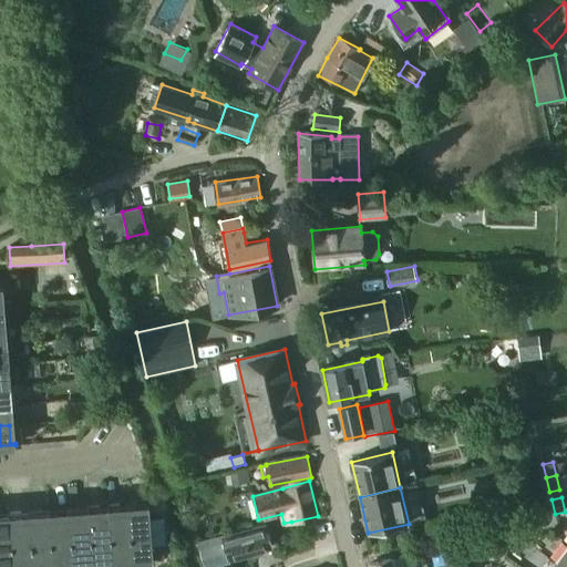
[(148,501),(127,503),(132,556),(151,555),(151,559),(153,559),(148,501)]
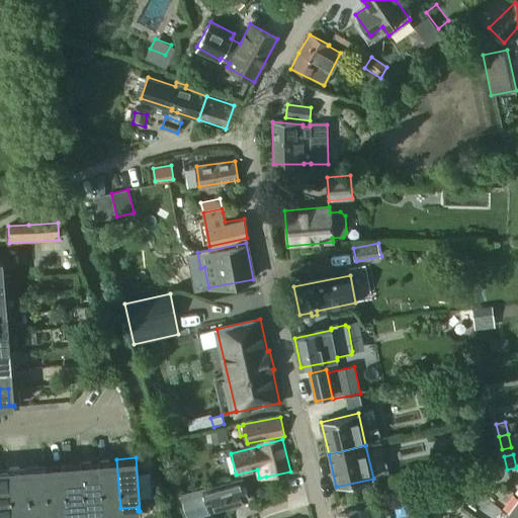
[(120,508),(116,459),(98,460),(102,509),(120,508)]
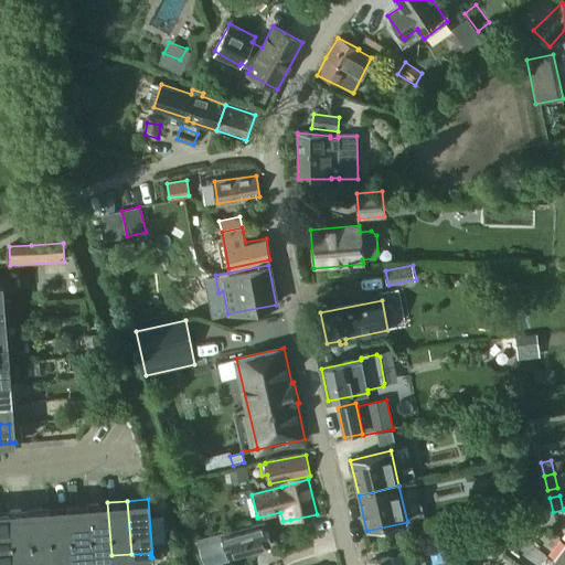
[(112,555),(107,502),(87,503),(92,557),(112,555)]
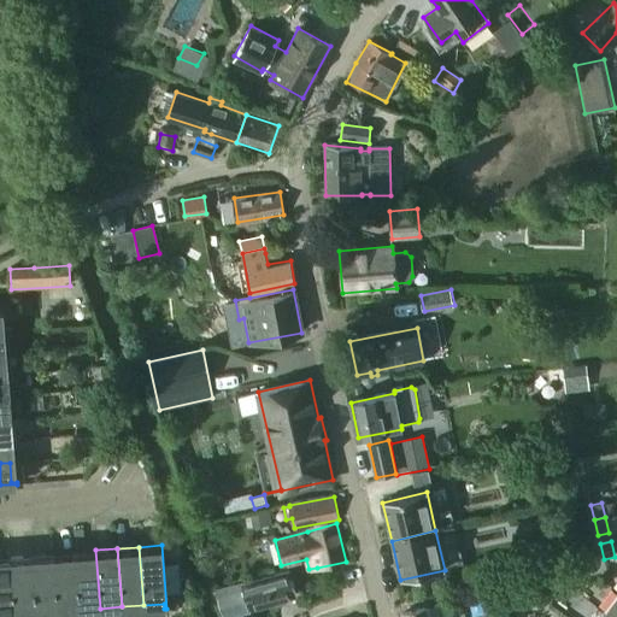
[(100,609),(95,550),(74,552),(78,610),(100,609)]
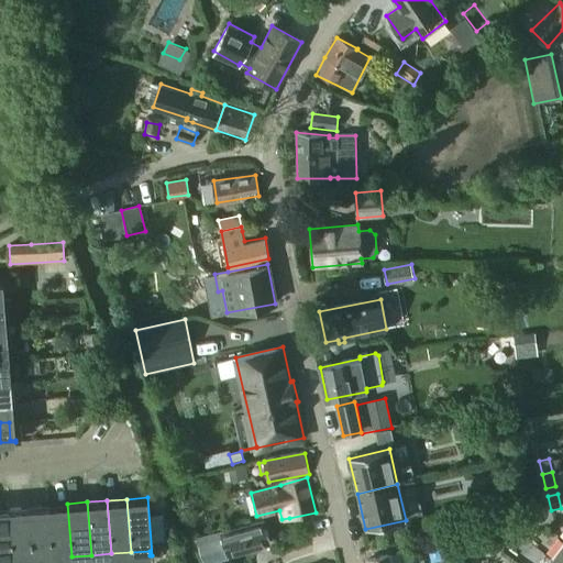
[(72,556),(67,504),(47,505),(52,559),(72,556)]
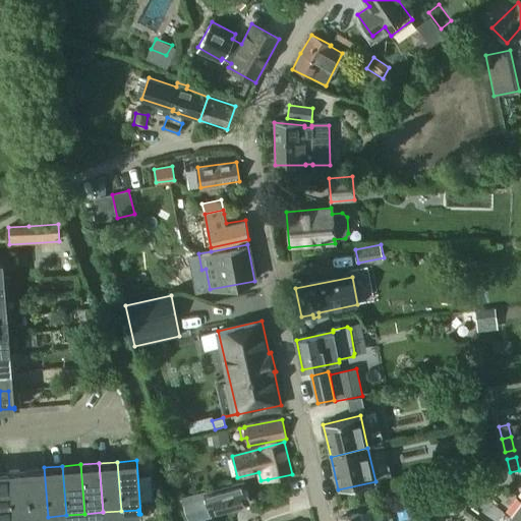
[(48,517),(44,467),(26,469),(30,518),(48,517)]
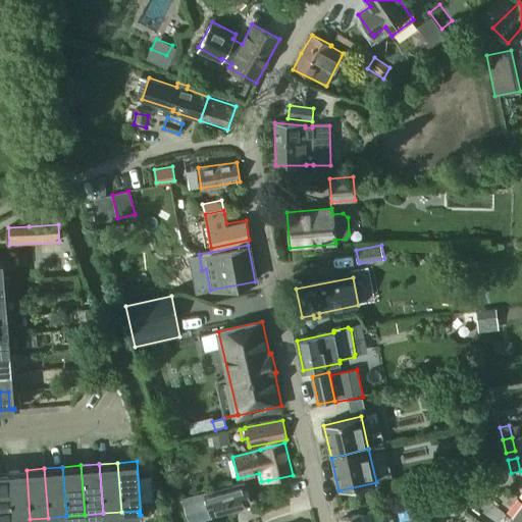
[(30,519),(27,470),(8,471),(11,521),(30,519)]
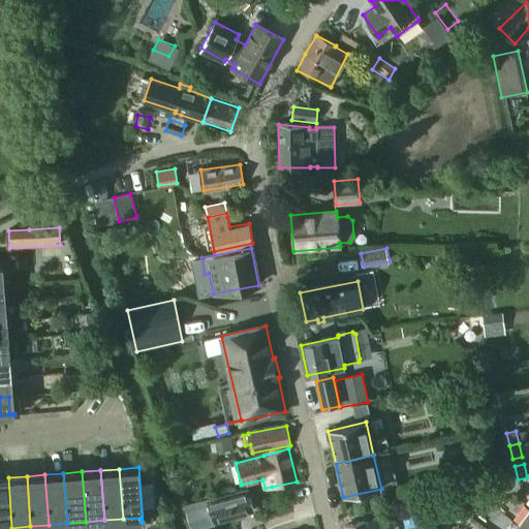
[(0,528),(11,528),(8,477),(0,477),(0,528)]
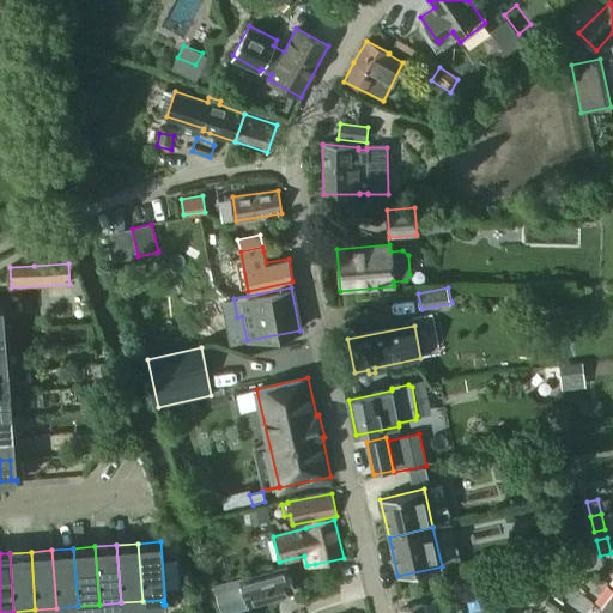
[(287,568),(241,580),(241,578),(214,584),(219,602),(225,612),(248,607),(247,602),(293,590),(287,568)]
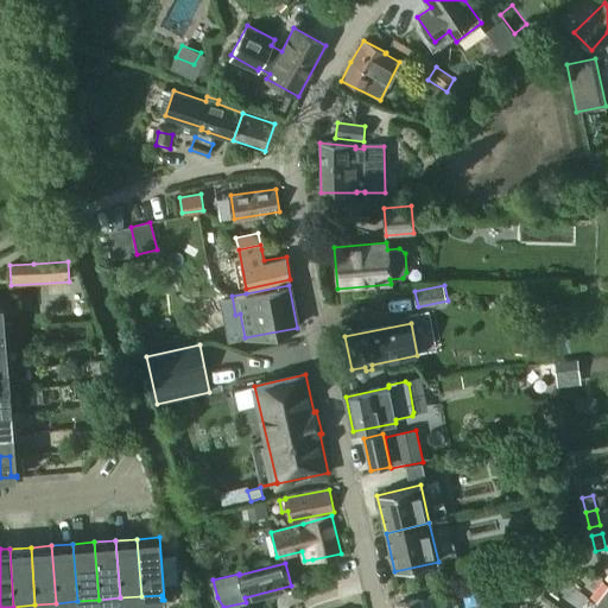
[(571,587),(569,576),(553,580),(556,590),(571,587)]
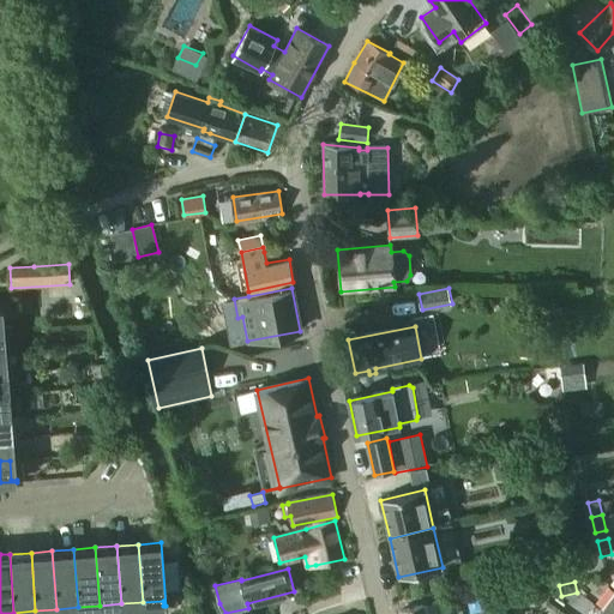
[(549,600),(547,588),(531,591),(534,603),(549,600)]
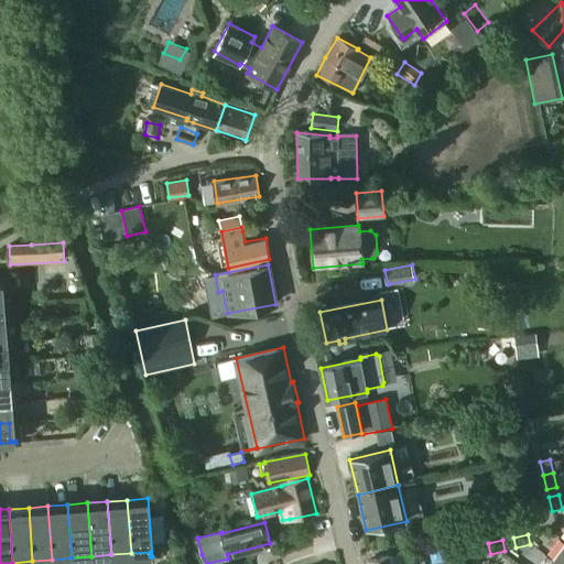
[(490,554),(488,543),(475,546),(477,557),(490,554)]
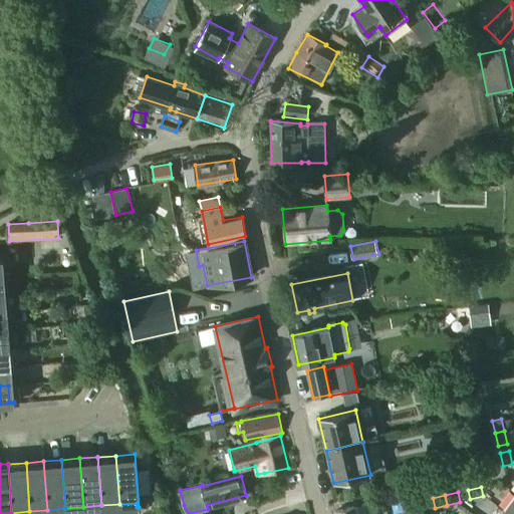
[(506,513),(513,513),(513,496),(503,511),(506,513)]
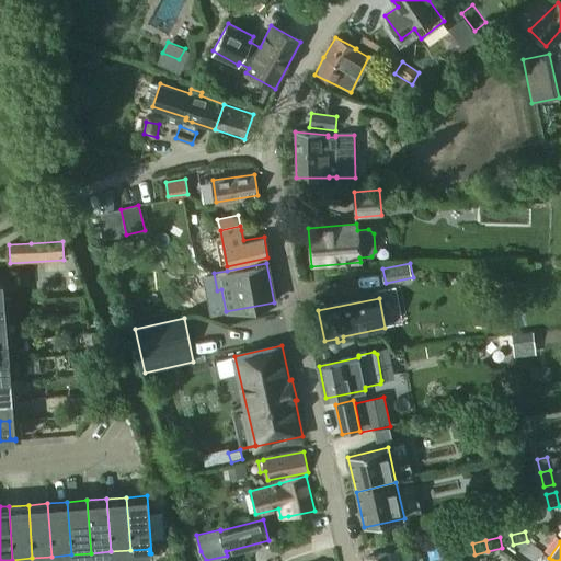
[(407,560),(404,549),(387,553),(365,559),(365,560),(407,560)]
